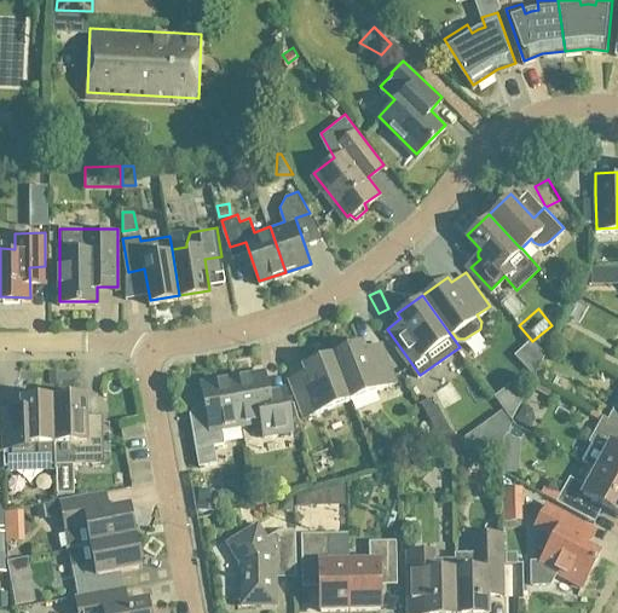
[(333,352),(351,397),(396,379),(381,341),(365,347),(362,340),(333,352)]
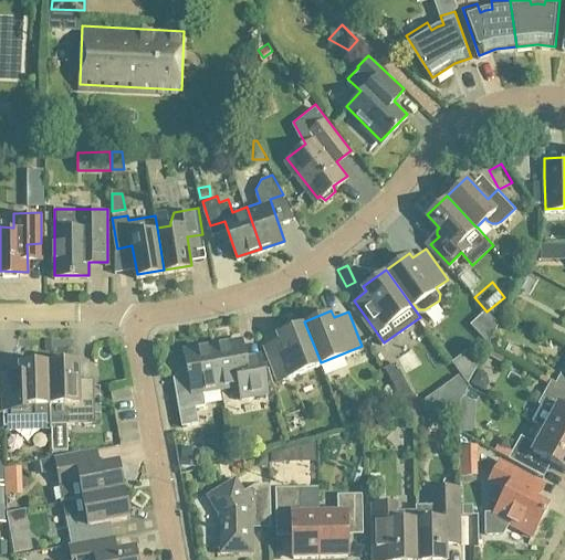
[(321,362),(304,321),(278,331),(280,338),(265,344),(279,378),(321,362)]
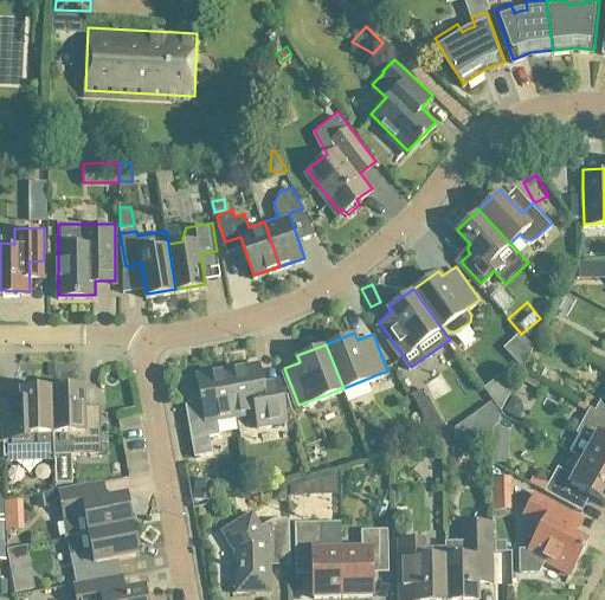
[(227,366),(237,413),(256,410),(258,423),(287,418),(281,386),(264,388),(259,360),(227,366)]
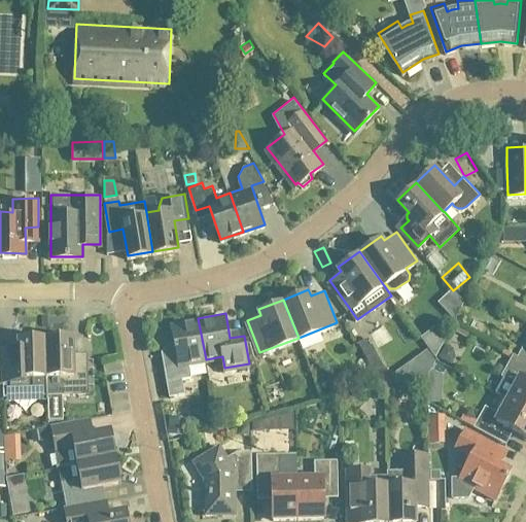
[(206,359),(198,318),(171,322),(178,362),(165,366),(170,394),(185,391),(182,376),(191,375),(188,362),(206,359)]
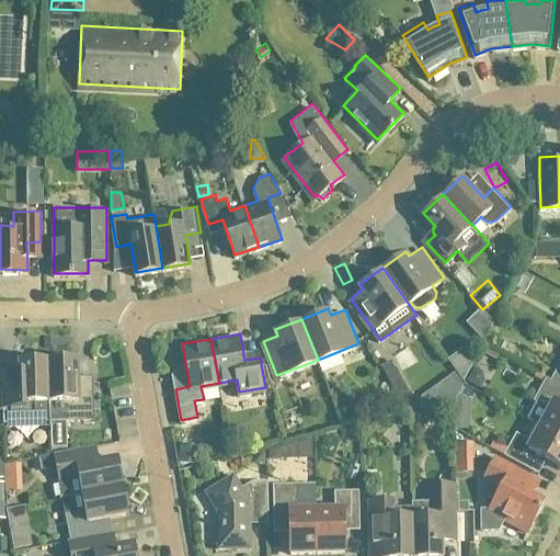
[(523,350),(518,360),(544,370),(548,360),(523,350)]
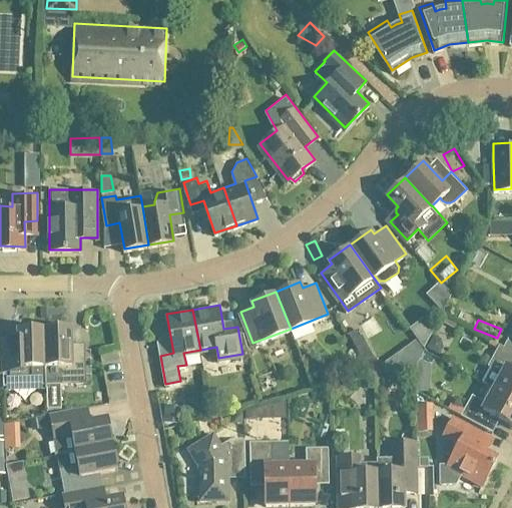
[(7,337),(8,343),(2,343),(3,383),(30,383),(30,380),(46,379),(44,326),(18,327),(18,336),(7,337)]
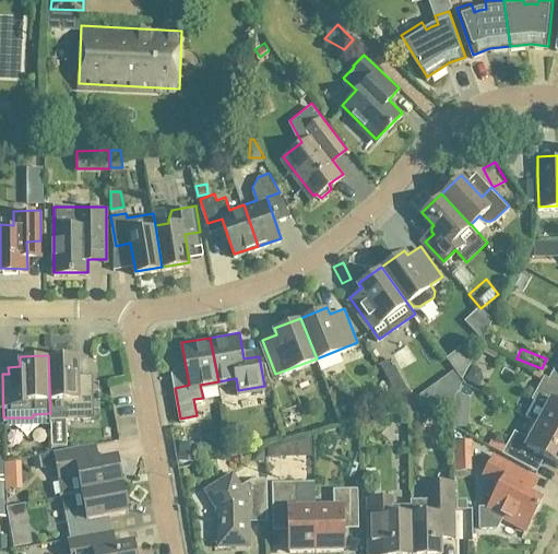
[(48,355),(50,413),(67,413),(67,416),(94,415),(93,372),(78,372),(78,355),(48,355)]
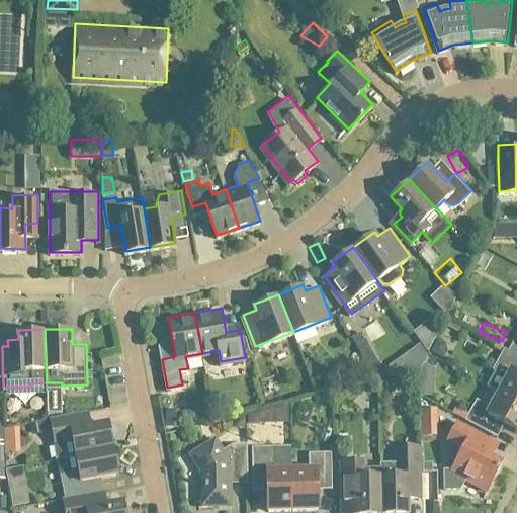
[(353,334),(375,375),(390,368),(388,365),(376,355),(362,329),(353,334)]
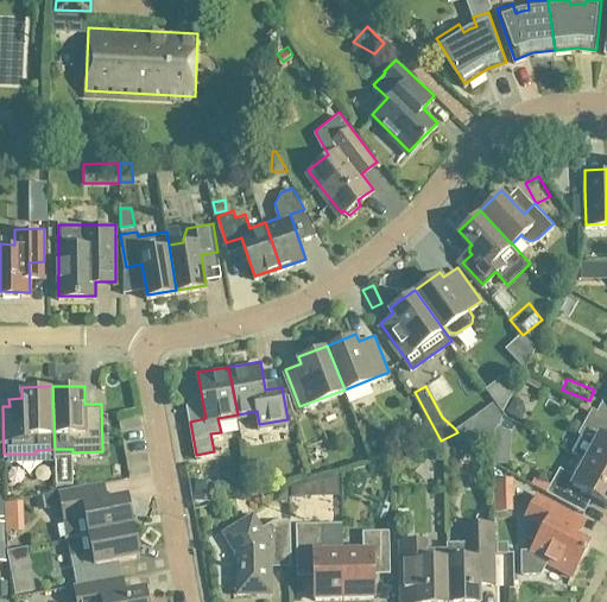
[(592,405),(592,406),(606,413),(606,390),(598,407),(592,405)]
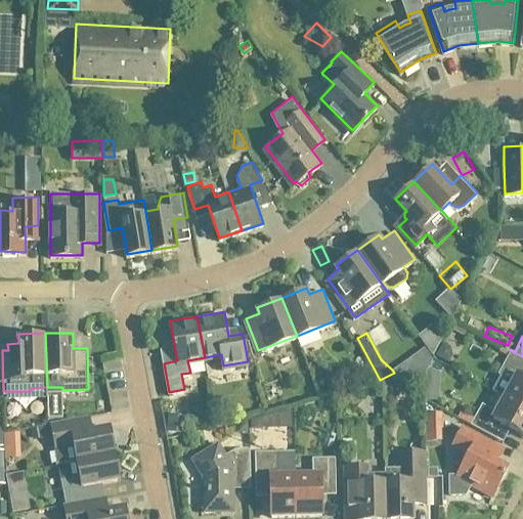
[(522,356),(510,350),(498,371),(514,379),(506,394),(522,402),(522,356)]
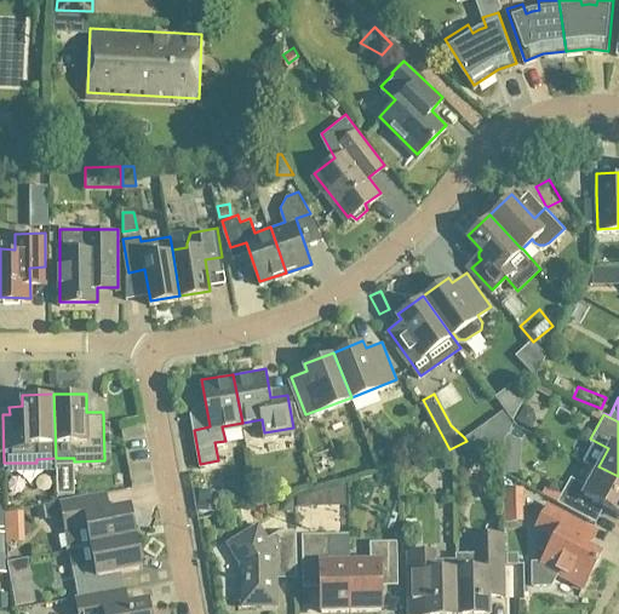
[(618,476),(599,466),(589,483),(571,474),(557,499),(596,520),(605,504),(618,511),(618,476)]
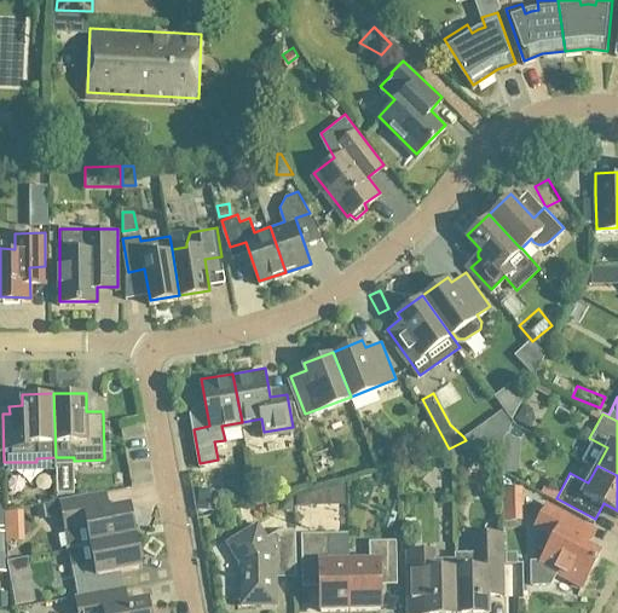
[(200,484),(197,505),(220,508),(223,486),(200,484)]
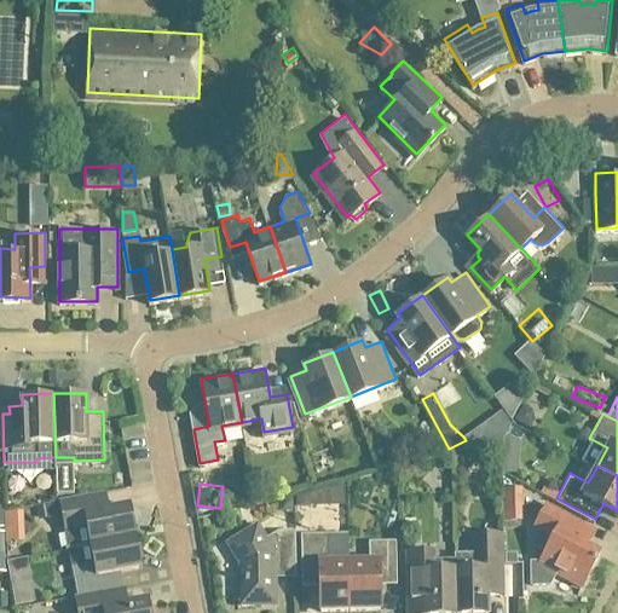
[(503,498),(503,516),(523,516),(523,501),(524,501),(524,485),(507,485),(507,498),(503,498)]
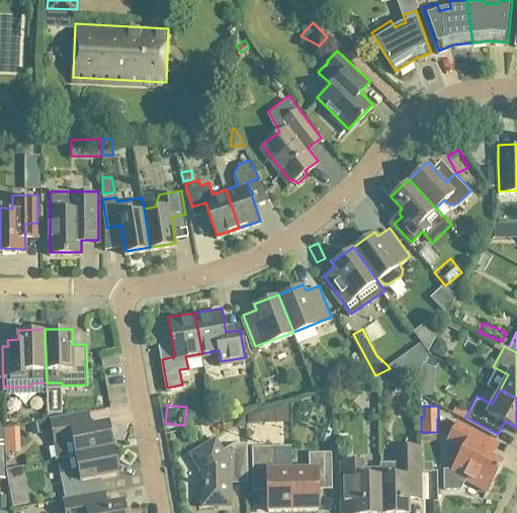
[(58,456),(114,445),(109,420),(91,423),(89,410),(51,417),(55,441),(58,456)]
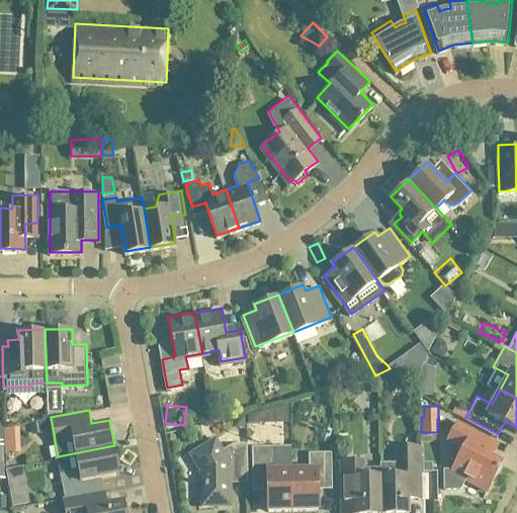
[(236,413),(235,424),(246,424),(246,413),(236,413)]
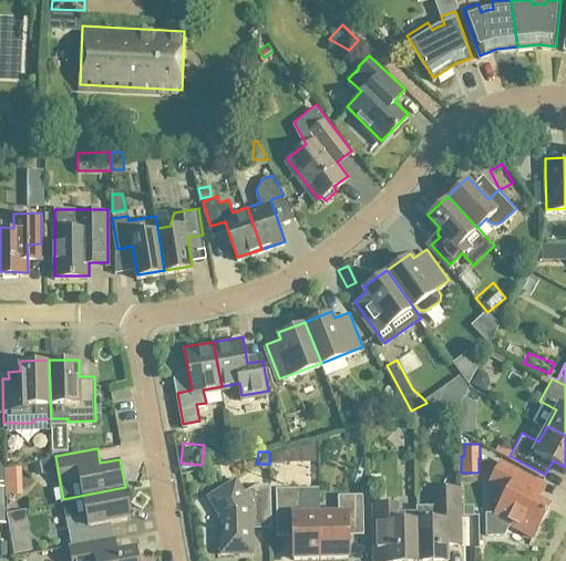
[(53,468),(51,456),(34,459),(37,471),(53,468)]
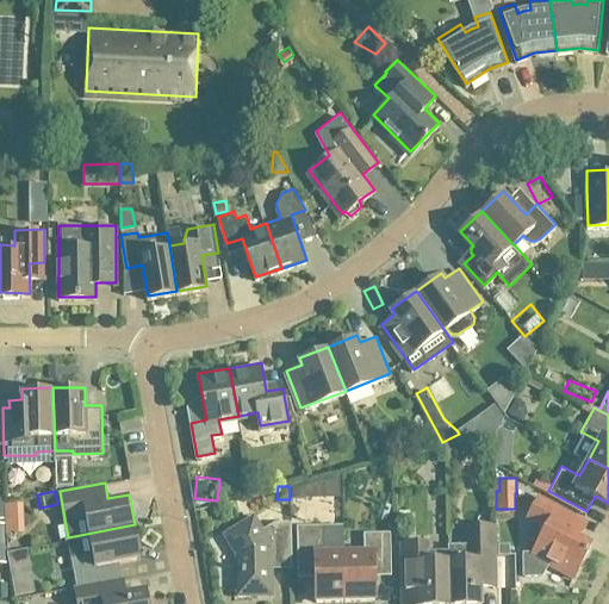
[(546,524),(533,549),(523,549),(523,574),(542,574),(550,561),(553,564),(573,574),(591,542),(577,534),(585,518),(539,493),(528,515),(546,524)]
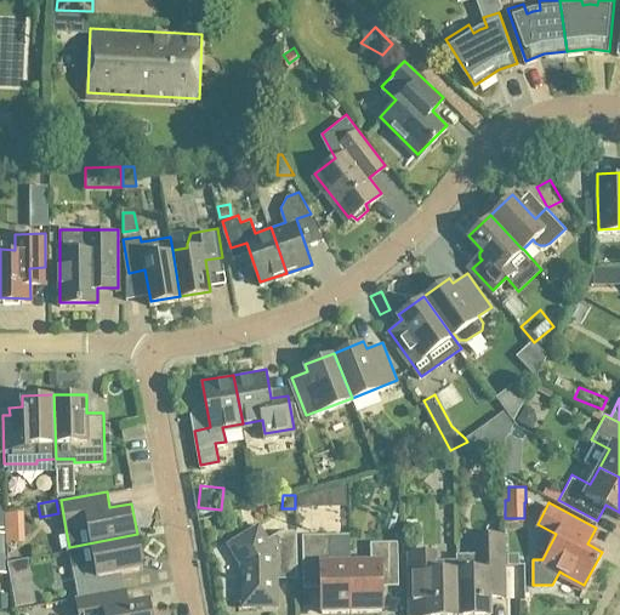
[(417,517),(407,517),(408,531),(419,531),(417,517)]
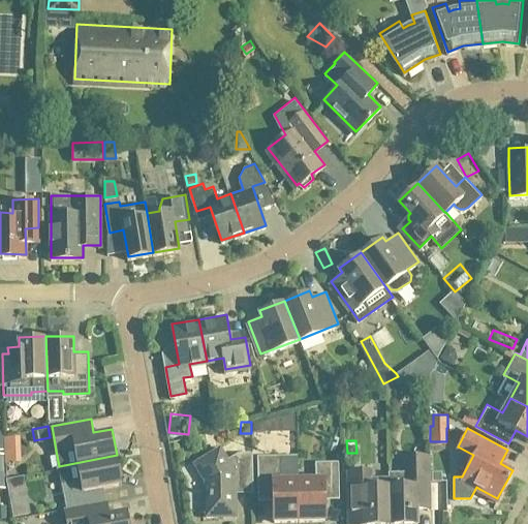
[(236,482),(253,482),(253,450),(239,450),(227,457),(220,445),(194,461),(206,478),(206,514),(225,514),(225,509),(236,509),(236,482)]
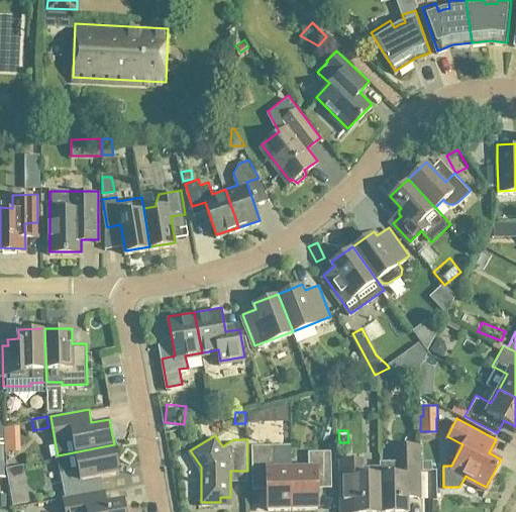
[(293,506),(292,467),(291,442),(251,443),(252,487),(268,487),(268,507),(293,506)]
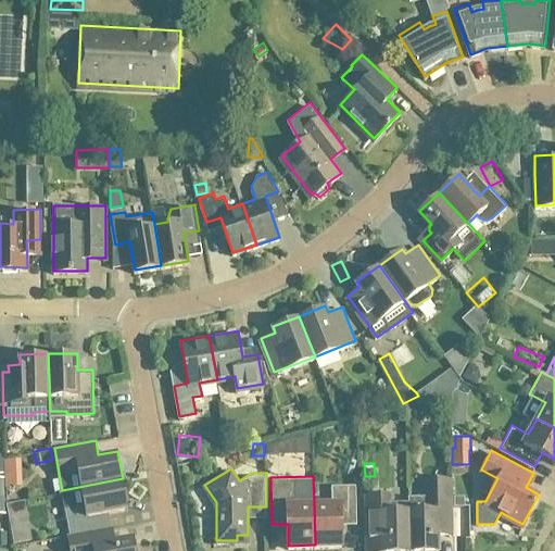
[(410,509),(411,550),(439,550),(439,533),(453,533),(452,477),(426,478),(427,509),(410,509)]
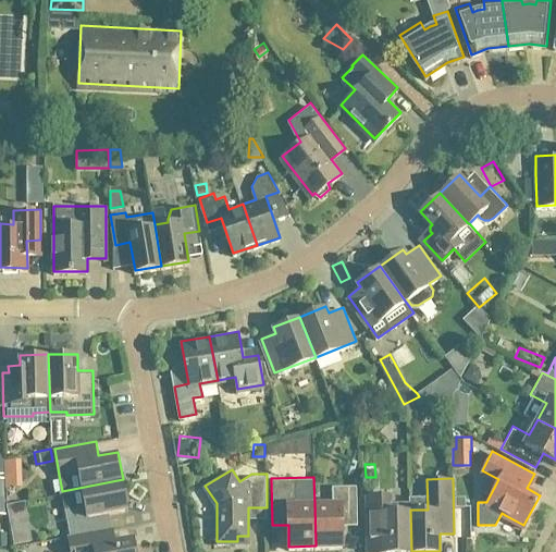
[(123,479),(62,491),(65,506),(70,534),(111,525),(109,511),(127,507),(123,479)]
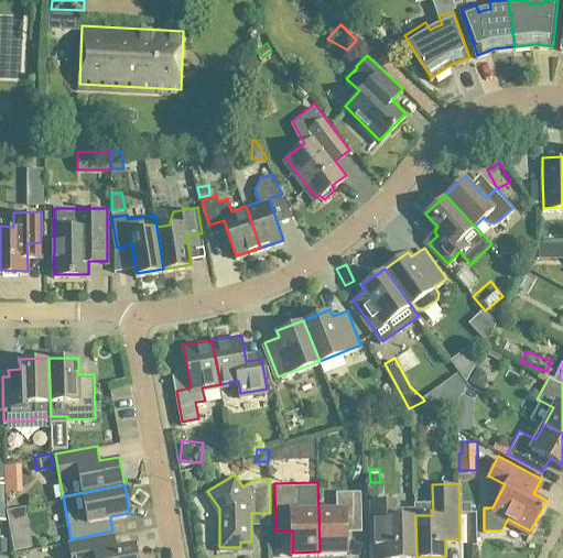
[(337,507),(318,509),(320,551),(347,551),(346,528),(363,528),(361,489),(336,490),(337,507)]
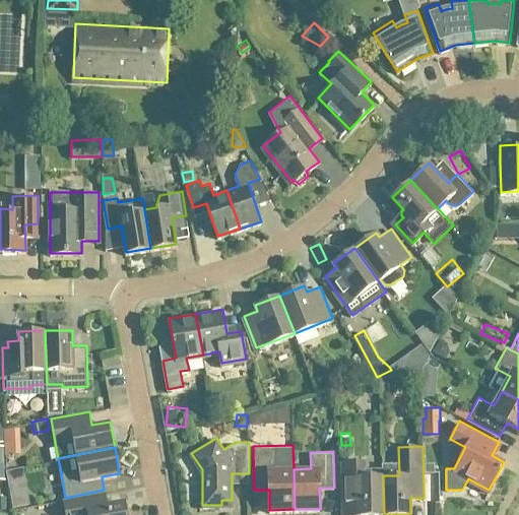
[(383,466),(366,467),(366,459),(342,460),(343,499),(357,499),(358,514),(384,514),(383,475),(383,466)]
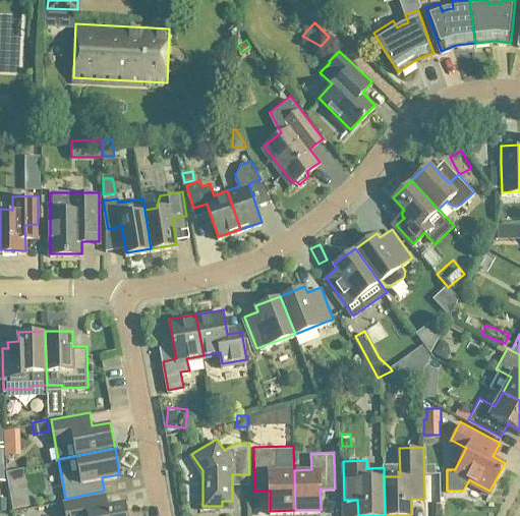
[(436,488),(436,462),(425,462),(425,488),(436,488)]
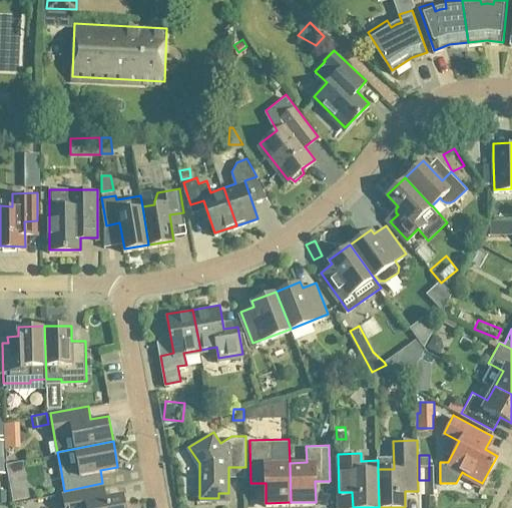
[(29,483),(13,486),(15,497),(31,494),(29,483)]
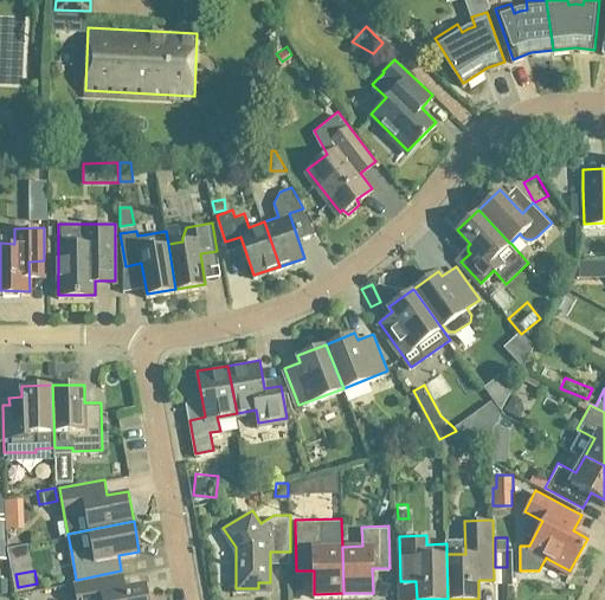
[(76,580),(73,580),(77,599),(147,599),(145,584),(124,587),(121,571),(76,580)]
